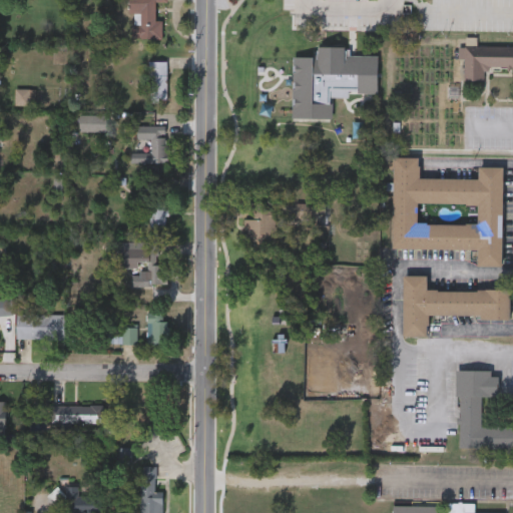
[(156,0),(155,36),(130,36),(130,0),(167,0),(167,1),(156,0)]
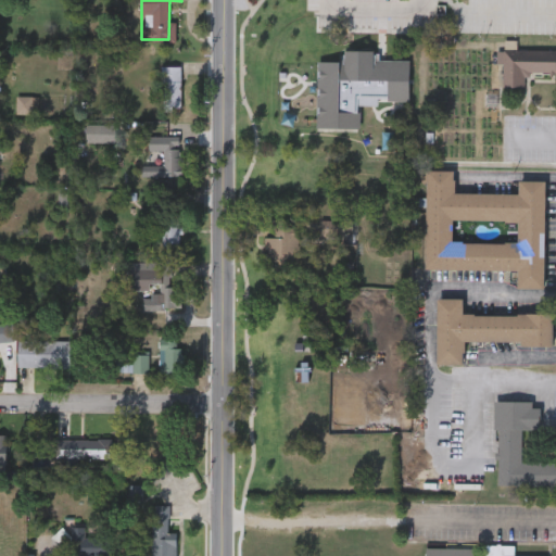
[(317,128),(362,129),(361,106),(379,105),(379,102),(409,101),(411,61),(380,61),(380,53),(375,53),(375,51),(361,52),(345,51),(345,54),(343,54),(343,59),(340,60),(340,62),(318,62),(317,117),(317,128)]
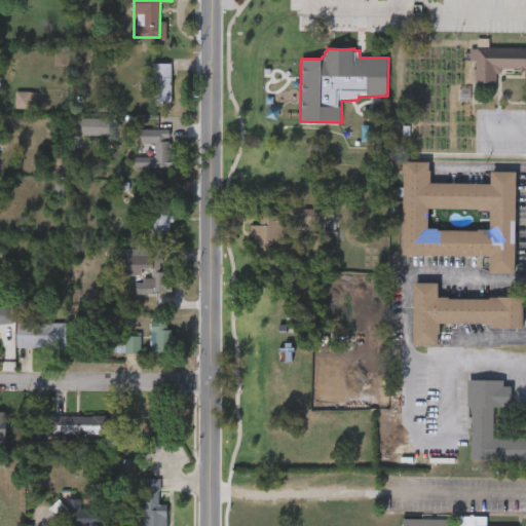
[(475,84),(475,61),(470,61),(470,48),(525,48),(525,69),(498,69),(498,84),(475,84)]
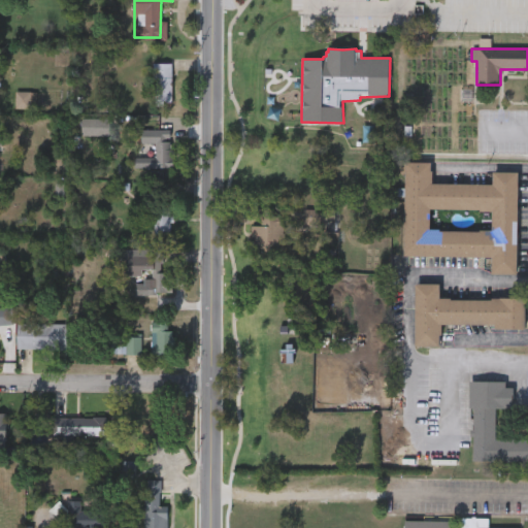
[(172,104),(156,104),(156,62),(172,62),(172,104)]
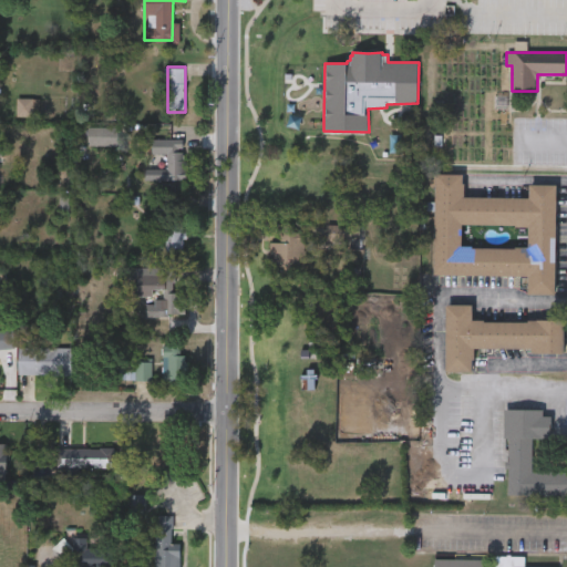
[(89,144),(89,125),(105,125),(105,144),(89,144)]
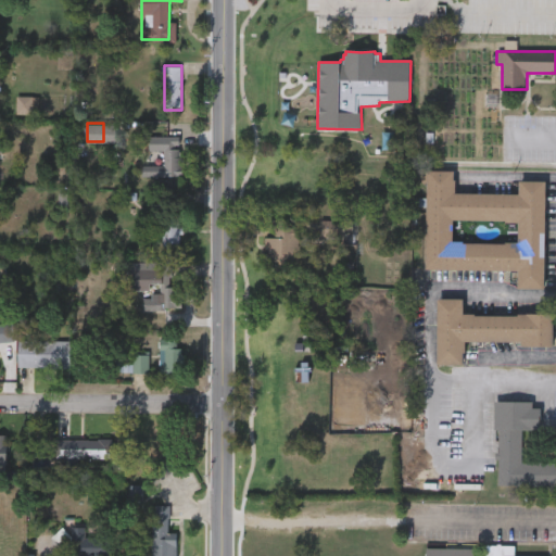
[(162,146),(185,146),(185,176),(162,176),(162,146)]
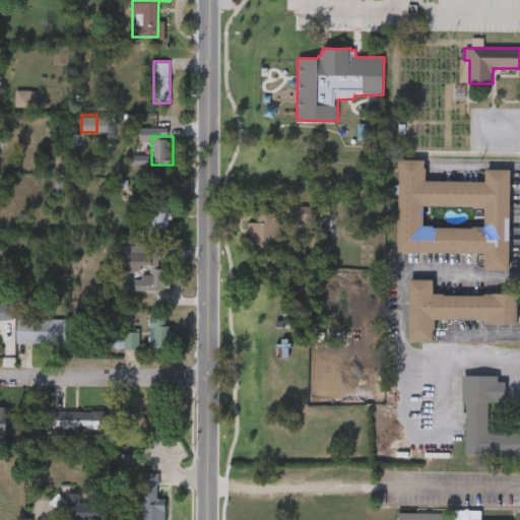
[(509,270),(484,269),(484,253),(398,251),(400,158),(426,159),(426,180),(485,181),(485,169),(511,169),(509,270)]
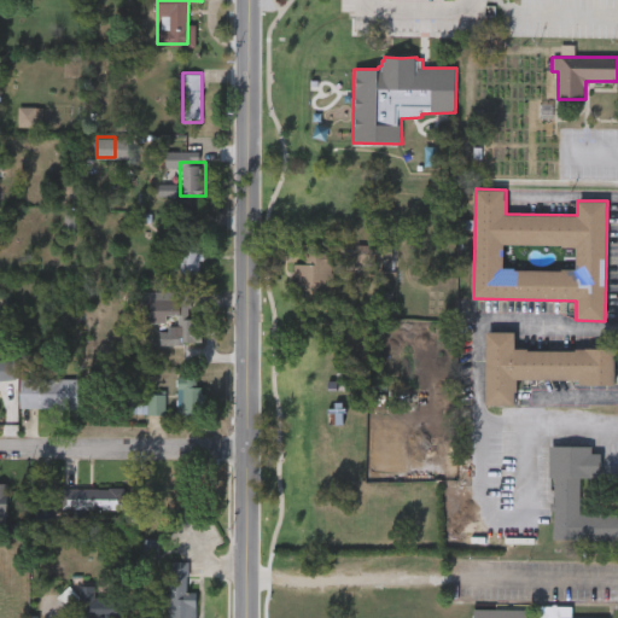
[(200,242),(200,273),(181,273),(181,254),(170,254),(170,221),(191,221),(191,242),(200,242)]
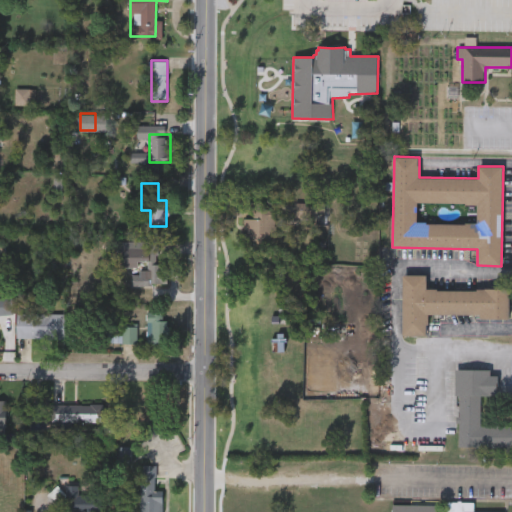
[(244,220),(249,220),(249,205),(267,205),(267,211),(276,211),(276,241),(240,241),(240,229),(244,229),(244,220)]
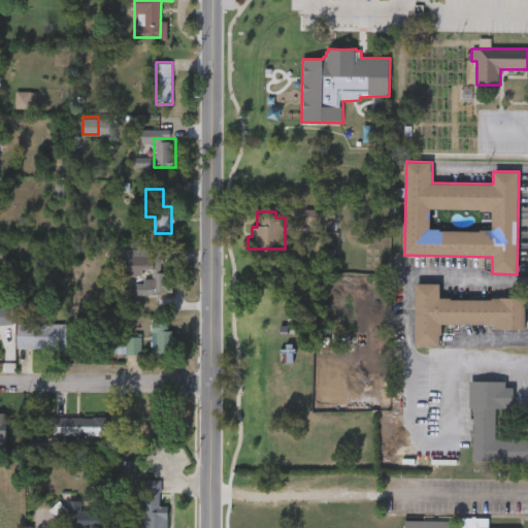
[(161,249),(161,265),(127,265),(127,249),(161,249)]
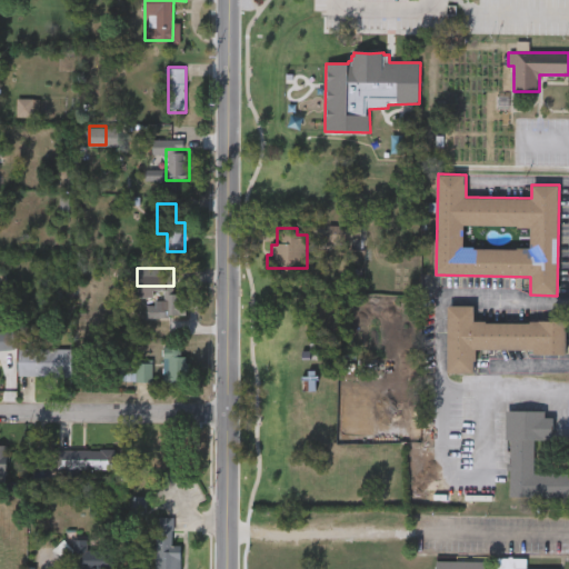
[(147,306),(165,306),(165,293),(187,293),(187,316),(147,316),(147,306)]
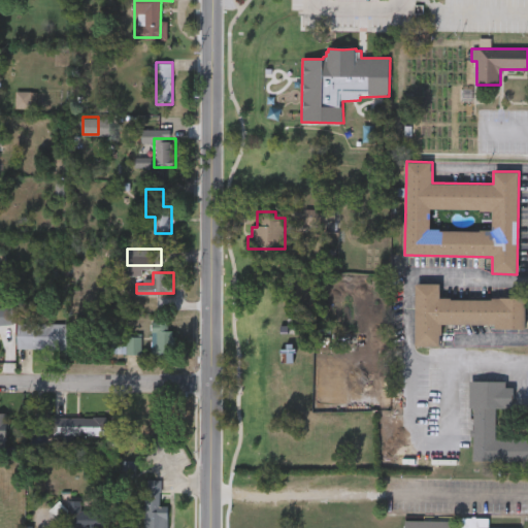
[(416,345),(416,284),(440,284),(440,298),(526,299),(526,326),(441,325),(440,345),(416,345)]
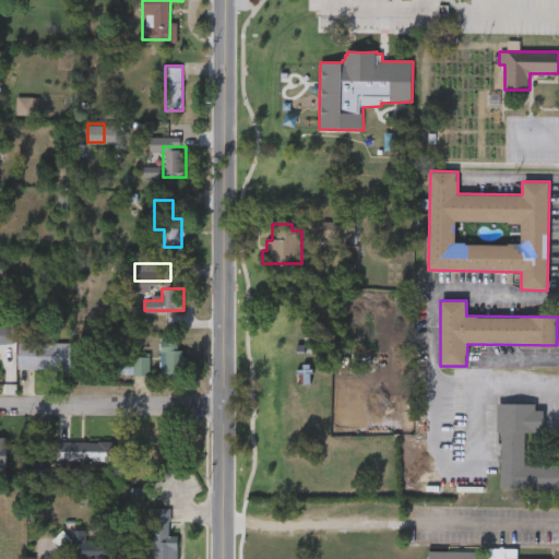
[(185,375),(162,375),(162,340),(185,340),(185,375)]
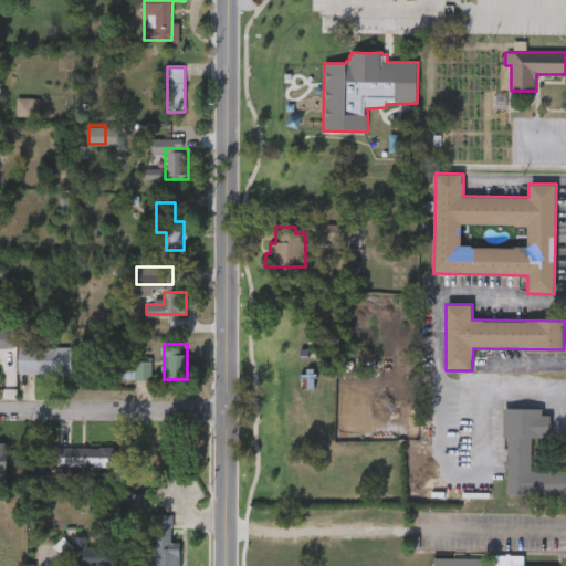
[(72,346),(72,373),(19,373),(19,346),(72,346)]
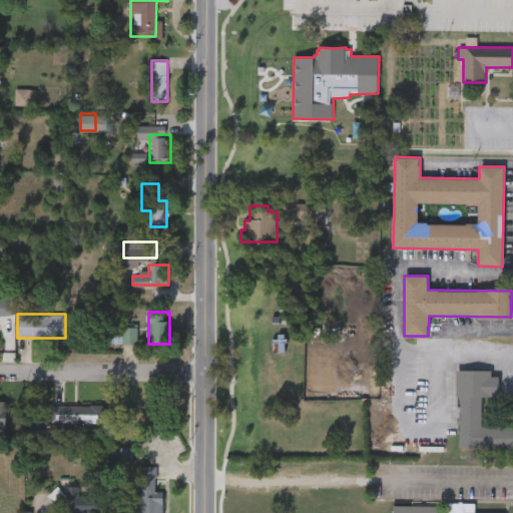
[(137,343),(102,343),(102,332),(122,333),(122,327),(138,327),(137,343)]
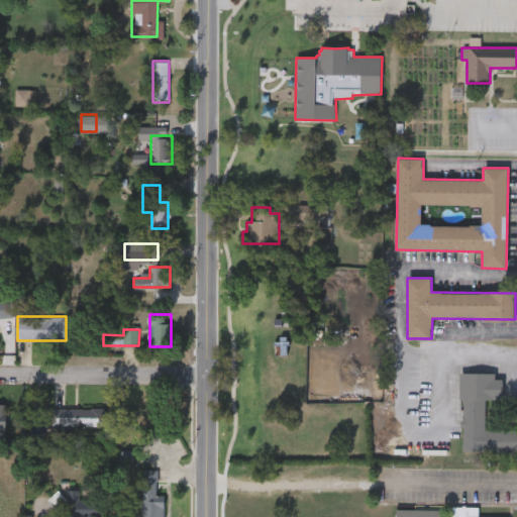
[(516,450),(460,450),(461,373),(503,373),(503,397),(485,397),(484,427),(516,427),(516,450)]
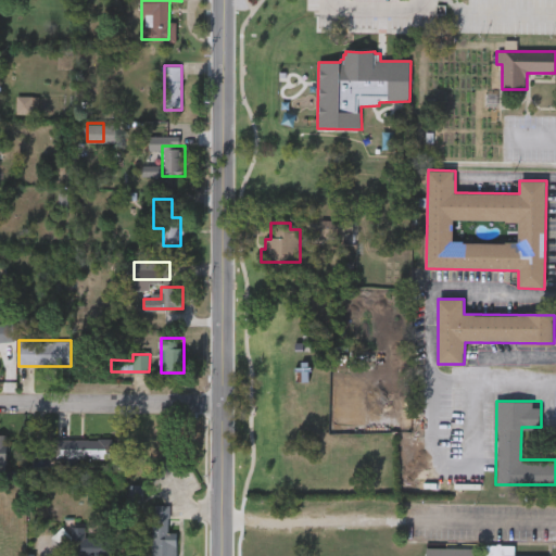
[(55,439),(112,439),(112,457),(55,457),(55,439)]
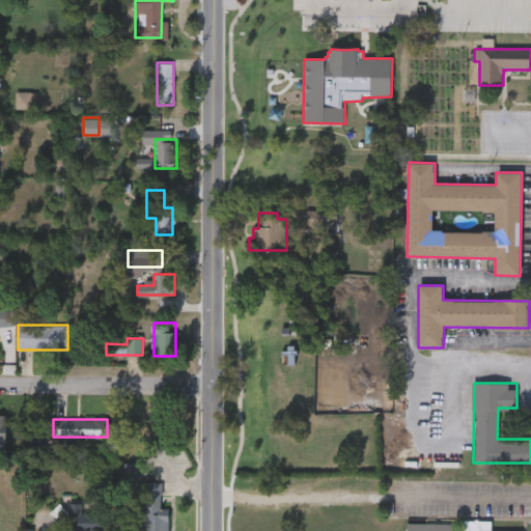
[(146,530),(146,481),(162,481),(162,509),(169,509),(169,530),(146,530)]
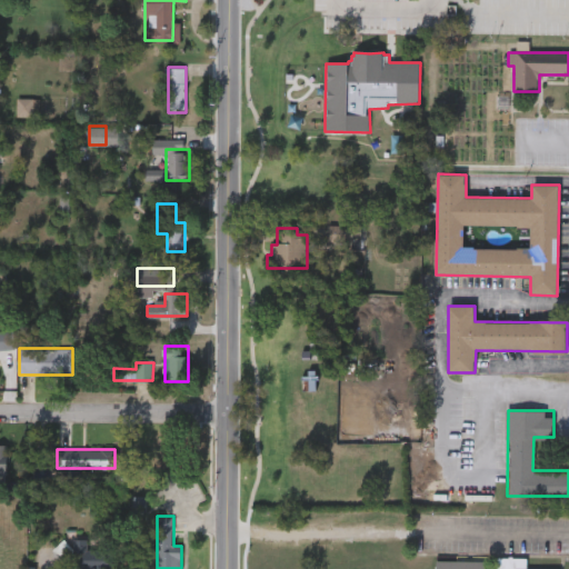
[(73,566),(73,539),(88,539),(88,550),(107,550),(107,566),(73,566)]
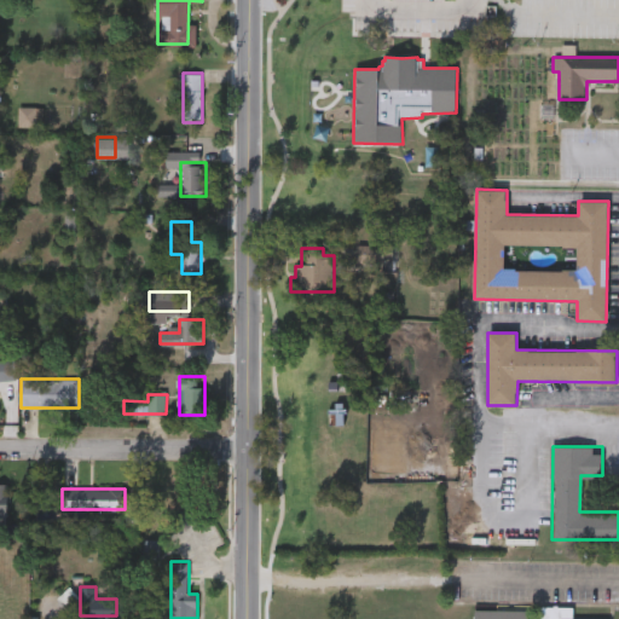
[(541,618),(541,607),(572,607),(571,618),(611,618),(541,618)]
